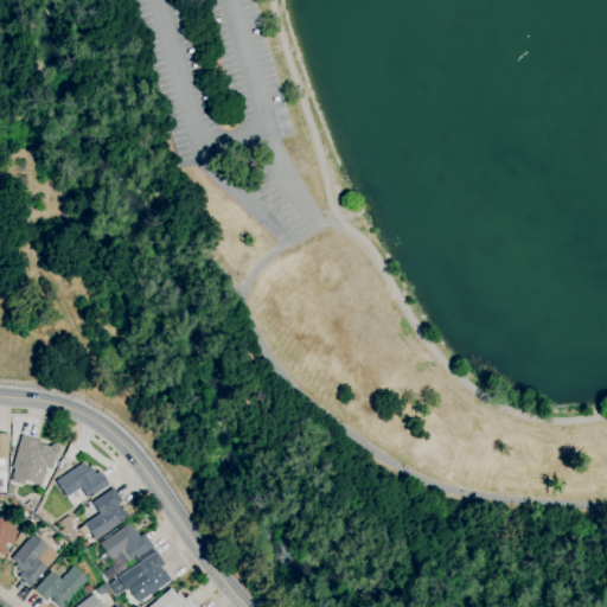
[(49,447),(50,446),(53,443),(58,445),(61,449),(59,453),(56,455),(51,470),(45,468),(40,485),(25,481),(24,485),(11,483),(12,479),(11,479),(14,468),(12,468),(21,435),(37,440),(36,440),(42,442),(40,445),(49,447)]
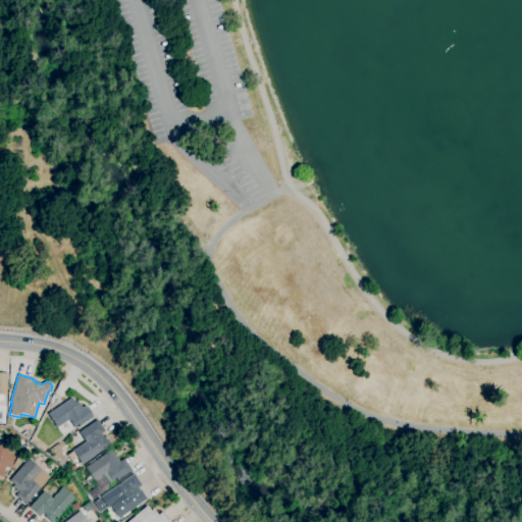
[(48,414),(71,398),(75,403),(77,402),(82,408),(85,406),(93,416),(75,429),(68,420),(57,427),(48,414)]
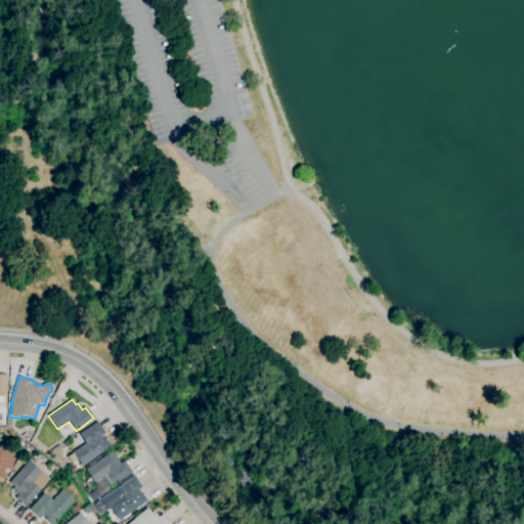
[(82,467),(79,463),(79,464),(77,461),(71,464),(66,457),(72,453),(73,453),(72,452),(85,443),(79,434),(96,422),(104,433),(100,436),(103,439),(104,438),(111,446),(82,467)]
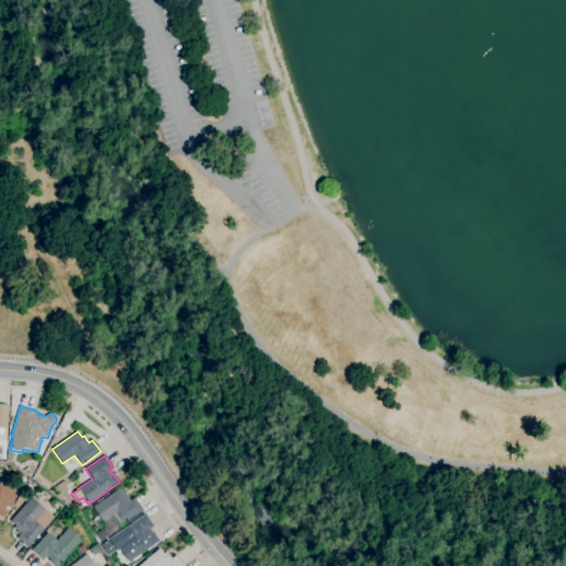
[(23,486),(18,483),(21,477),(27,479),(23,486)]
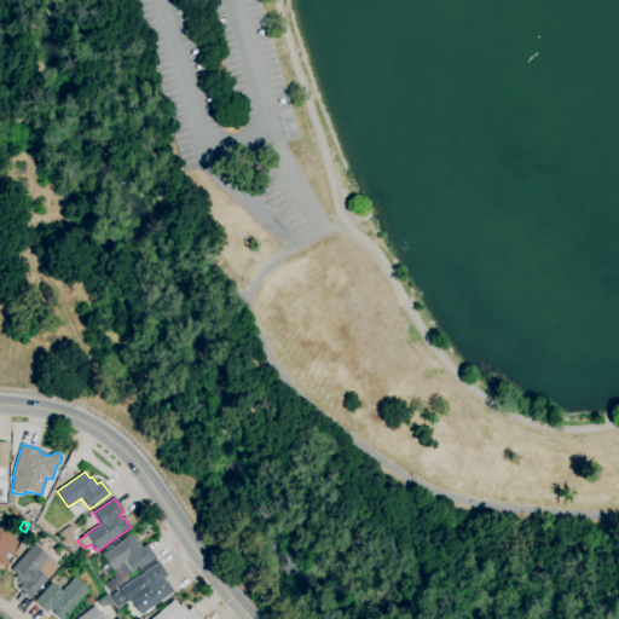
[(0,527),(19,533),(17,541),(13,556),(11,555),(10,559),(5,557),(3,565),(0,563),(0,527)]
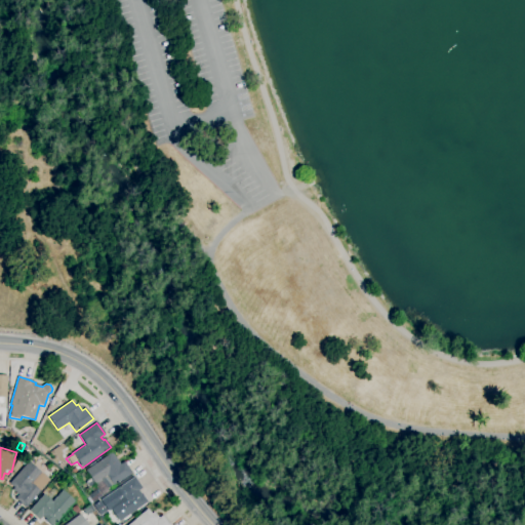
[(106,488),(101,480),(94,484),(89,477),(90,476),(86,470),(112,452),(120,463),(124,461),(131,473),(114,485),(113,484),(106,488)]
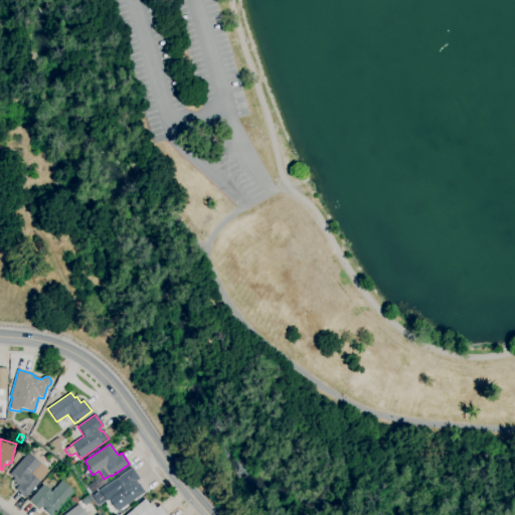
[(25,498),(14,489),(17,486),(12,480),(13,479),(8,474),(27,453),(48,471),(34,487),(35,489),(34,489),(33,491),(32,490),(25,498)]
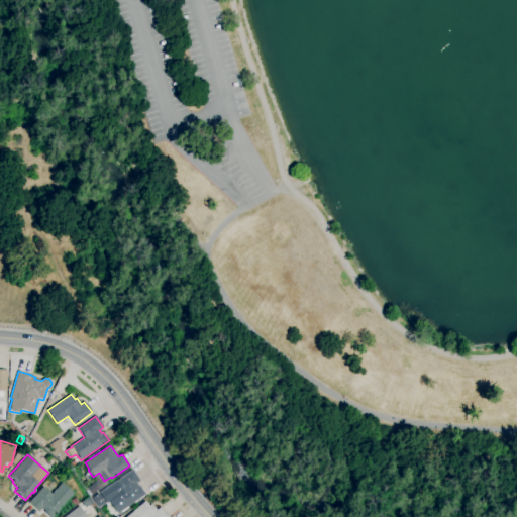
[(117,514),(109,502),(107,504),(99,493),(131,470),(139,481),(135,483),(136,484),(137,484),(145,494),(117,514)]
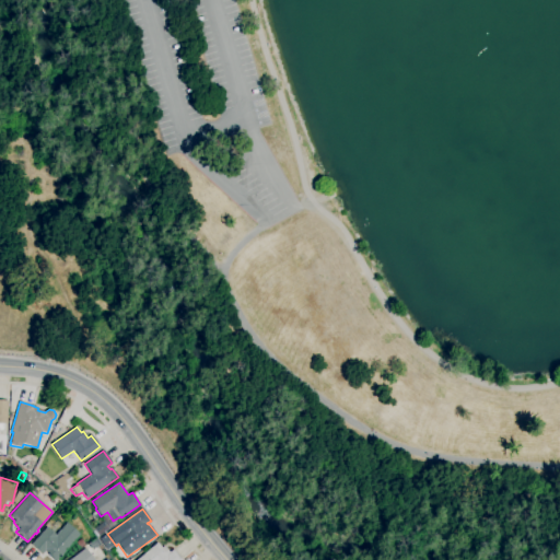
[(57,559),(53,559),(47,555),(49,552),(46,550),(42,555),(31,545),(47,526),(56,534),(67,522),(80,535),(57,559)]
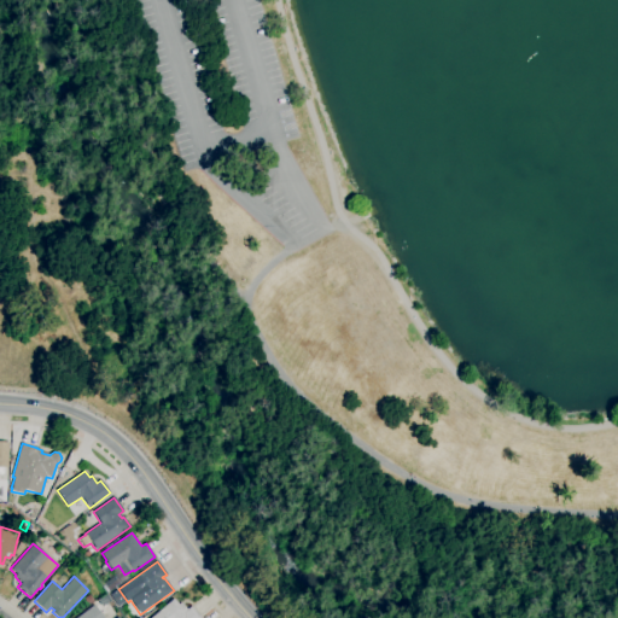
[(88,605),(83,599),(91,594),(94,601),(88,605)]
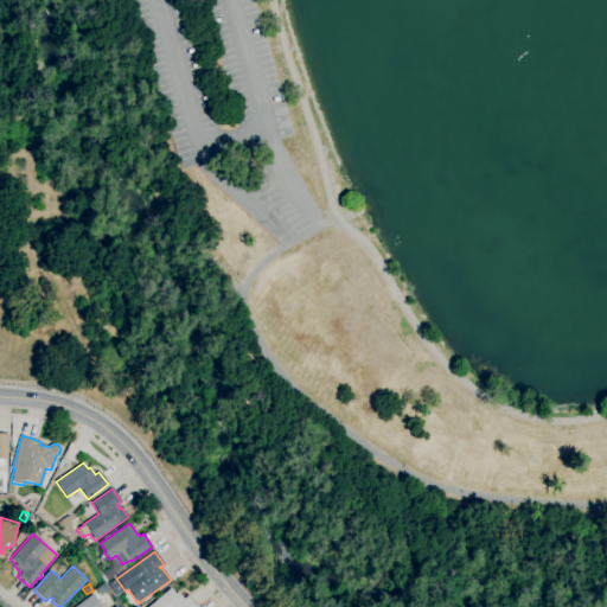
[(100,596),(95,589),(104,583),(109,590),(100,596)]
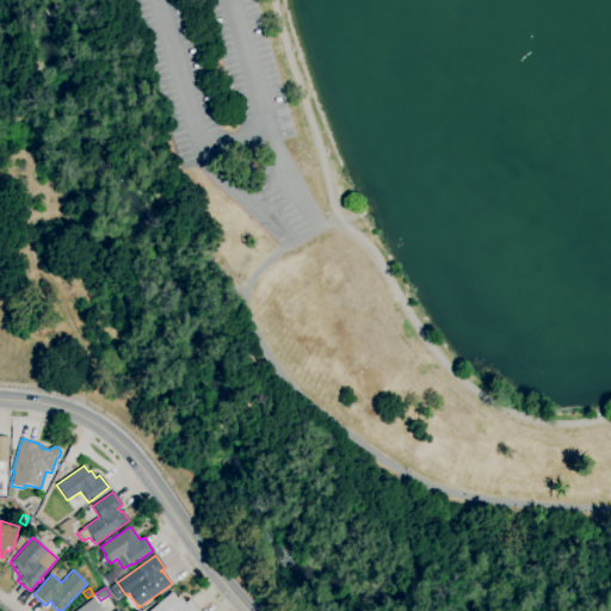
[(148,610),(171,592),(177,598),(178,596),(184,603),(189,599),(199,610),(148,610)]
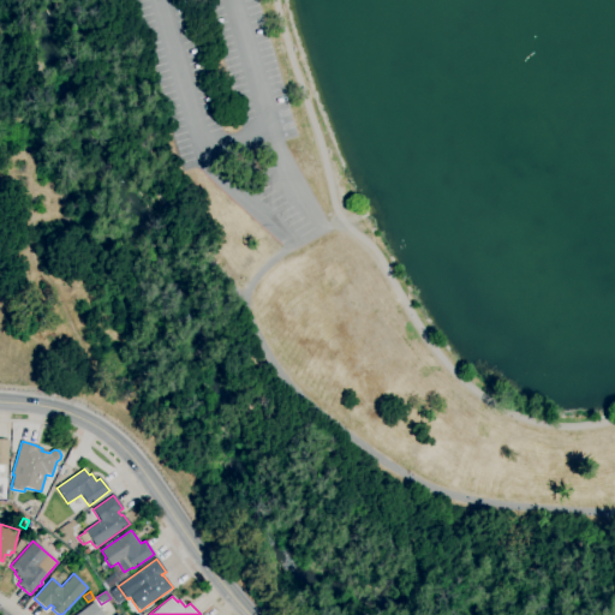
[(76,614),(94,602),(103,614),(76,614)]
